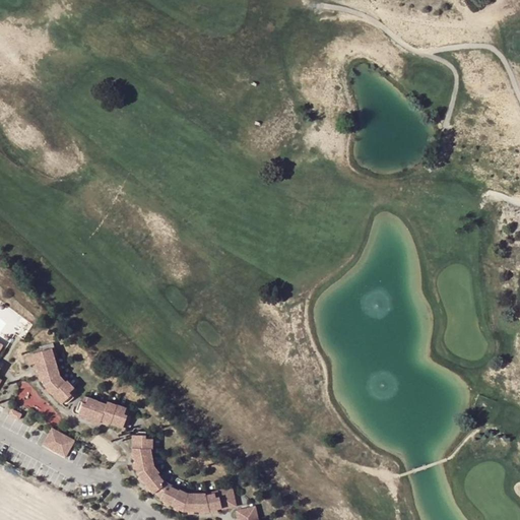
[(53,346),(31,352),(38,374),(40,374),(44,388),(62,409),(63,408),(63,409),(80,394),(69,383),(68,385),(61,378),(53,346)]
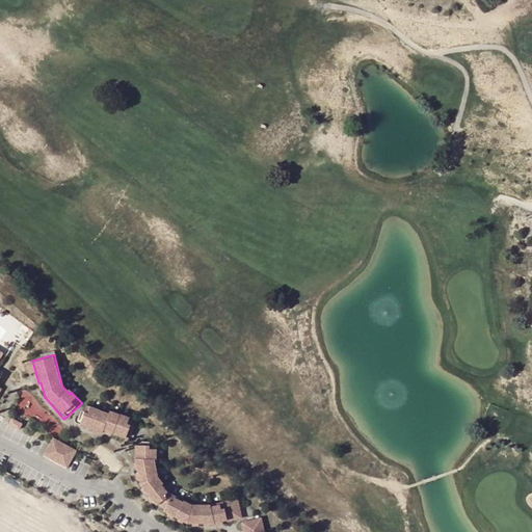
[(102,413),(88,407),(82,426),(105,435),(105,432),(128,441),(134,421),(122,417),(121,417),(111,414),(110,417),(102,413)]
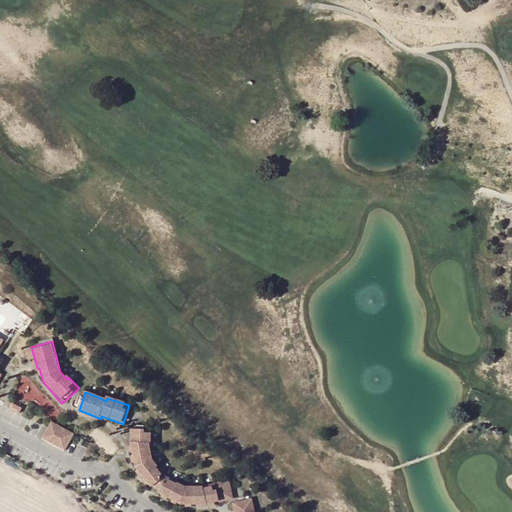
[(21,408),(11,403),(9,408),(19,413),(21,408)]
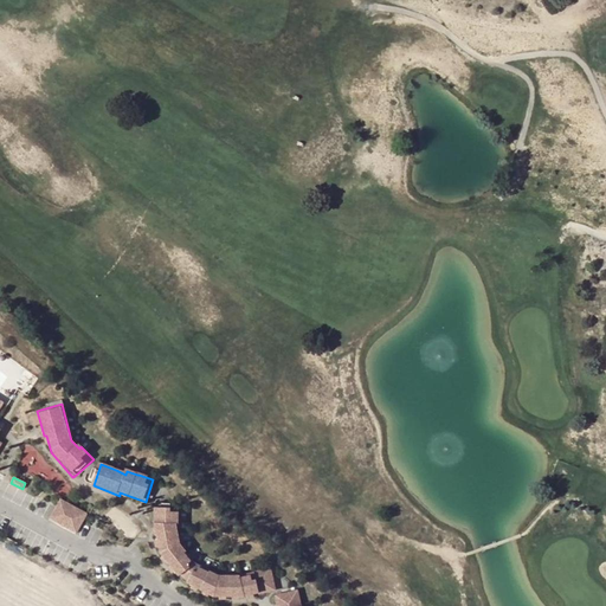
[(88,514),(60,500),(56,508),(50,520),(77,534),(83,523),(88,514)]
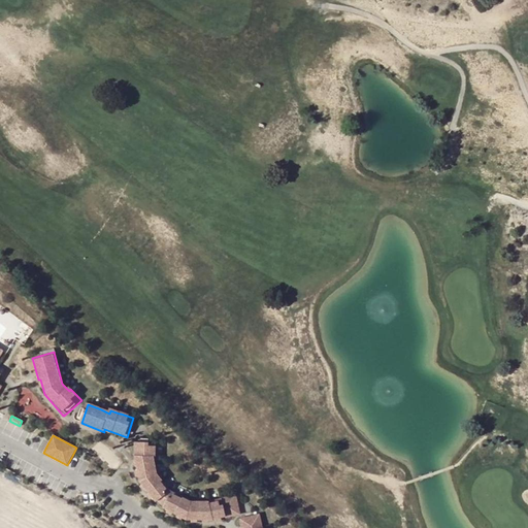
[(235,496),(207,502),(191,502),(183,498),(170,492),(162,481),(156,474),(153,457),(155,458),(156,443),(135,442),(135,457),(139,482),(156,502),(157,502),(163,507),(162,508),(186,520),(212,521),(225,518),(225,519),(239,516),(235,496)]
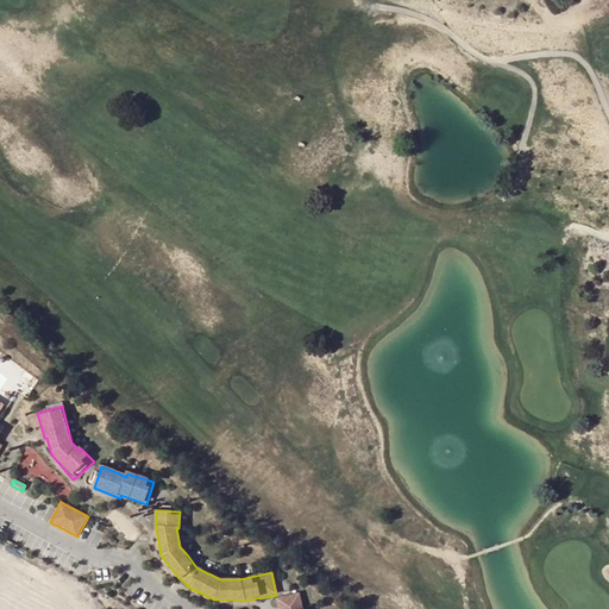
[(301,608),(297,595),(276,600),(277,608),(301,608)]
